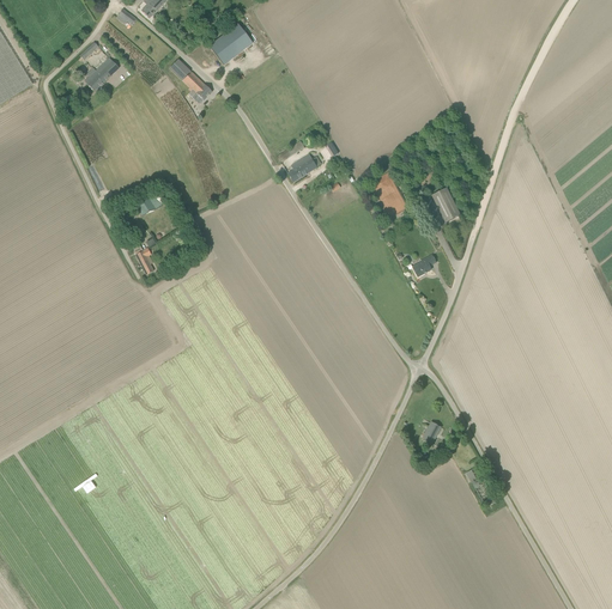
[(143,8),(150,16),(165,0),(146,0),(149,2),(143,8)]
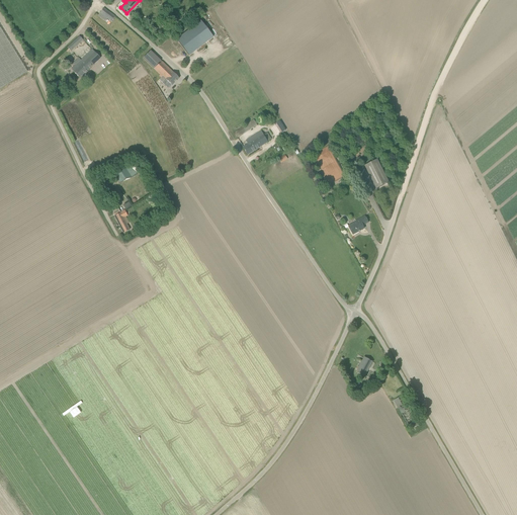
[(104,5),(101,10),(112,19),(116,14),(104,5)]
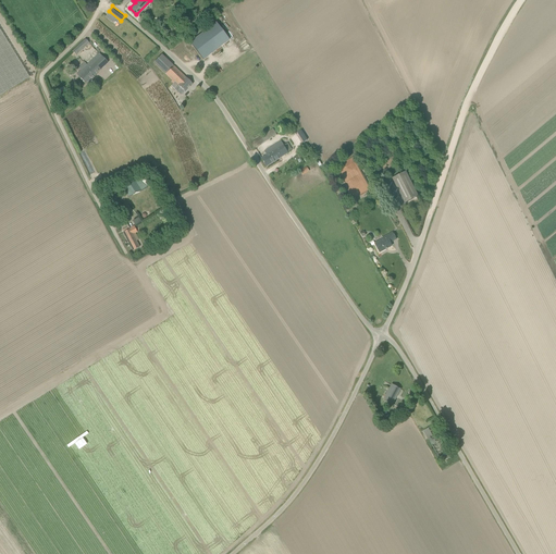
[(205,57),(231,37),(217,20),(190,39),(205,57)]
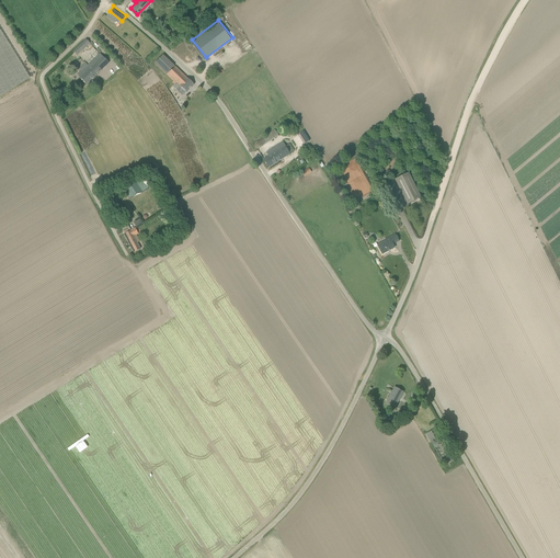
[(0,93),(31,75),(0,24),(0,93)]
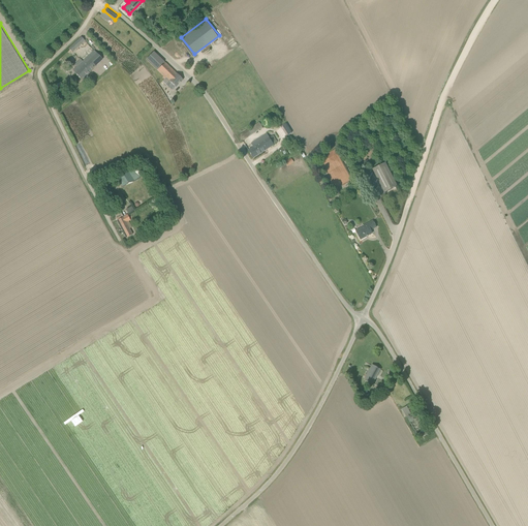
[(82,34),(69,45),(73,50),(86,38),(82,34)]
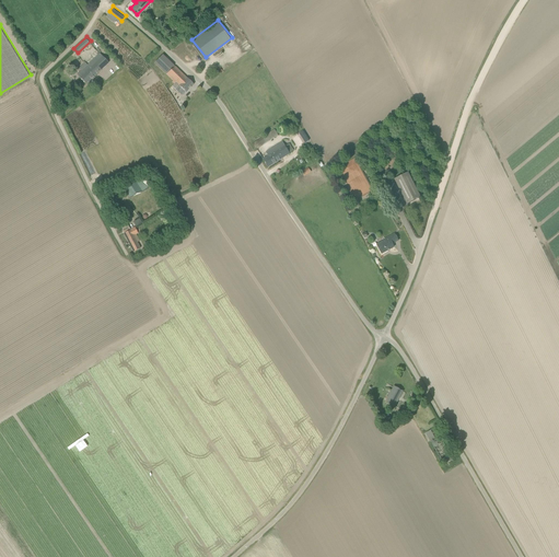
[(109,60),(101,51),(89,62),(86,60),(81,65),(83,68),(79,72),(86,81),(109,60)]
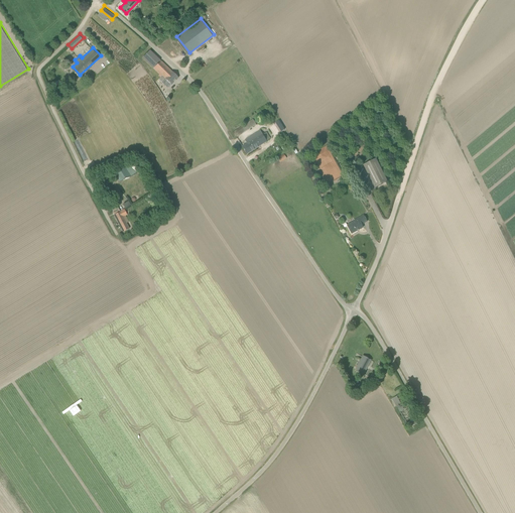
[(179,76),(162,58),(150,47),(143,55),(160,72),(159,73),(161,75),(159,77),(162,80),(166,77),(172,83),(179,76)]
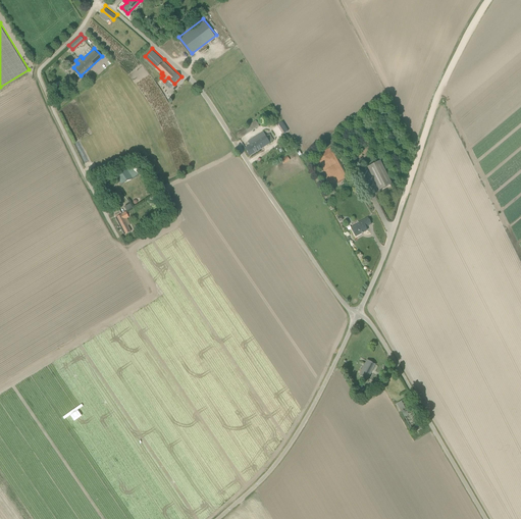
[(254,127),(261,123),(257,118),(251,122),(254,127)]
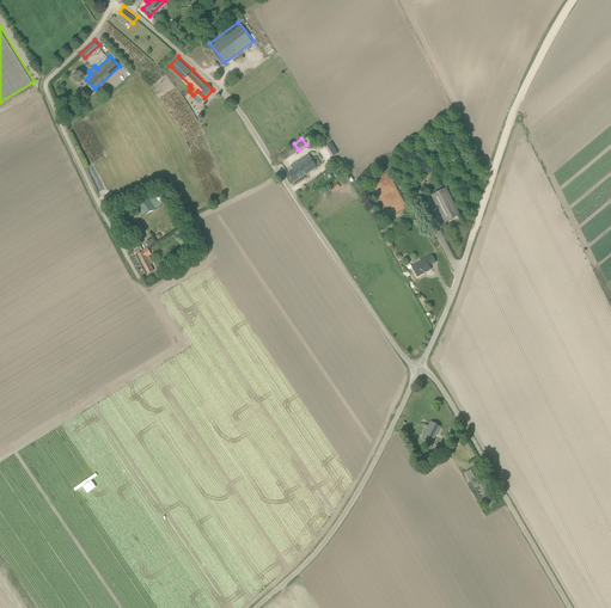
[(288,154),(285,149),(277,153),(281,159),(288,154)]
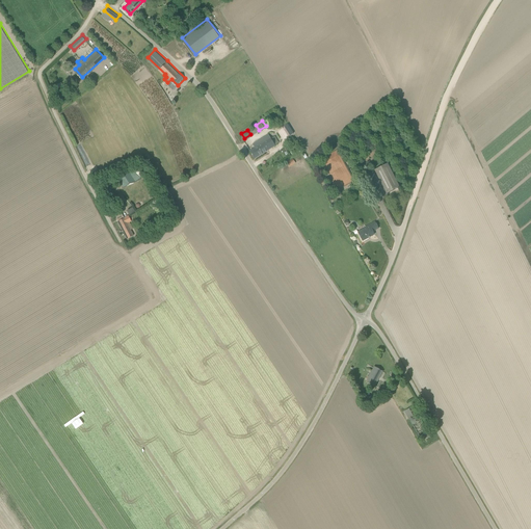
[(257,146),(251,149),(256,156),(276,143),(269,132),(254,141),(257,146)]
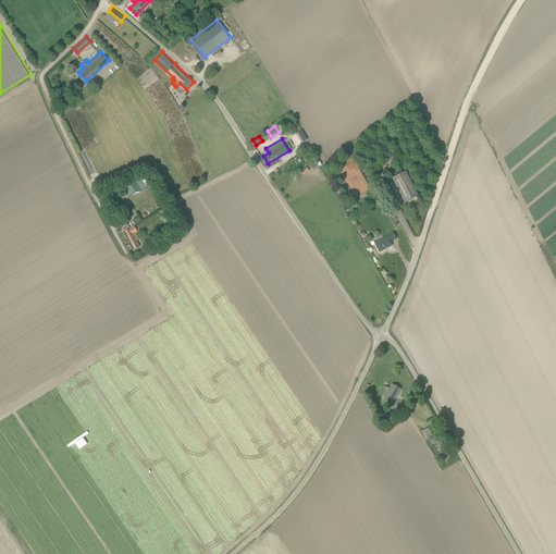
[(304,172),(311,168),(308,163),(300,168),(304,172)]
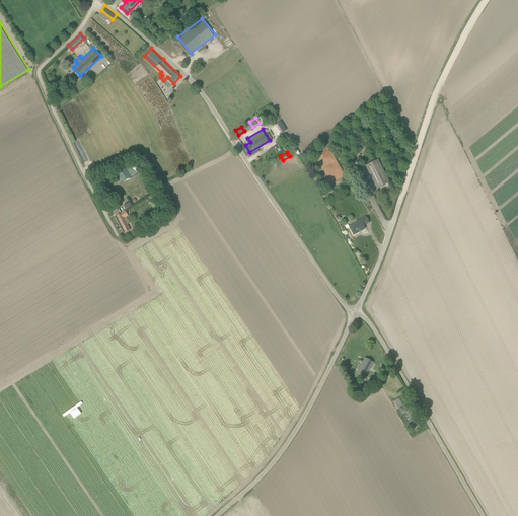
[(379,157),(367,163),(378,187),(391,179),(379,157)]
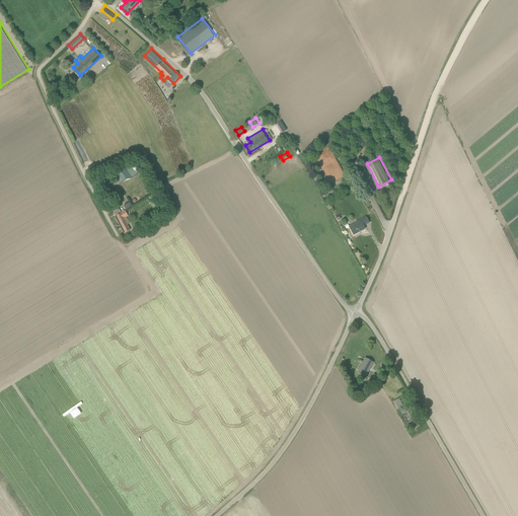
[(109,188),(116,198),(123,193),(117,183),(109,188)]
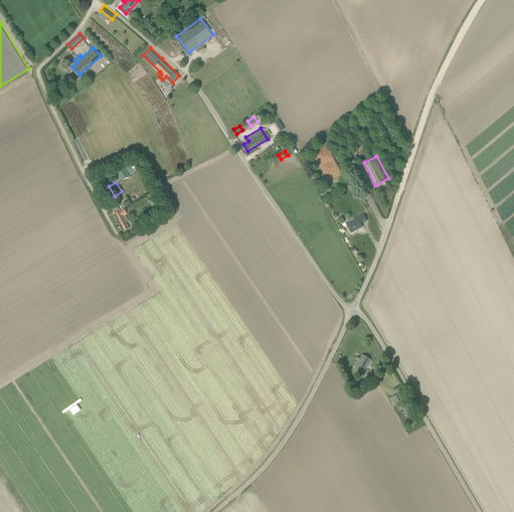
[(129,219),(126,212),(124,213),(119,204),(112,207),(124,229),(130,225),(127,220),(129,219)]
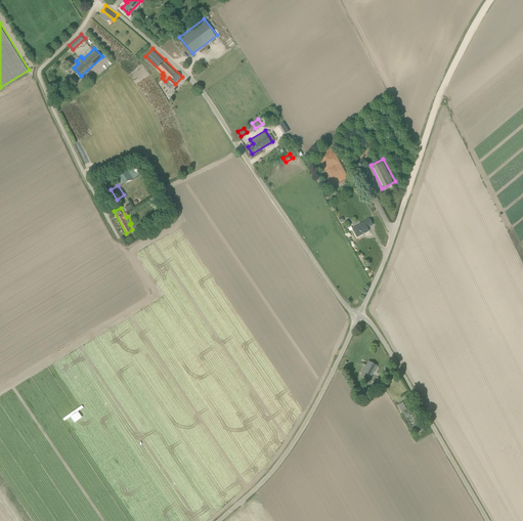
[(361,222),(354,226),(358,234),(369,228),(368,225),(374,222),(371,216),(361,221),(361,222)]
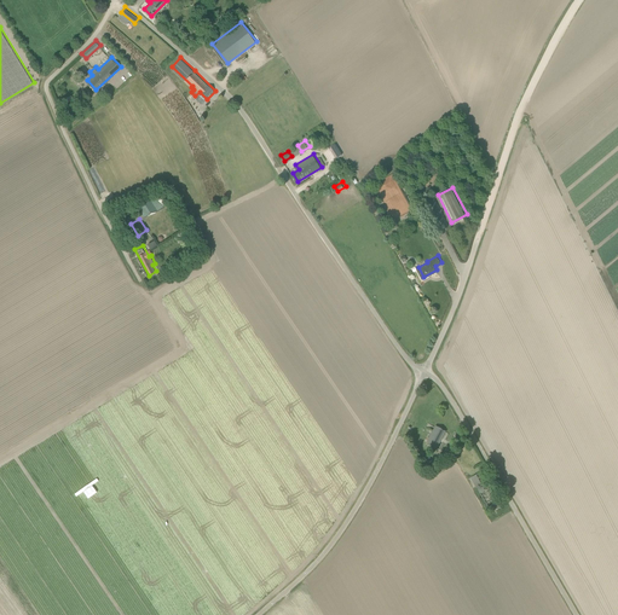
[(428,440),(438,445),(446,428),(438,423),(428,440)]
